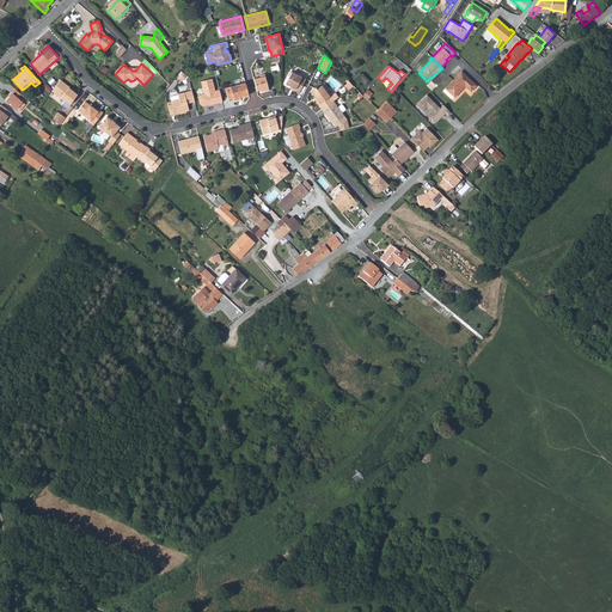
[(292,89),(299,92),(306,79),(291,72),(286,83),(291,85),(293,87),(292,89)]
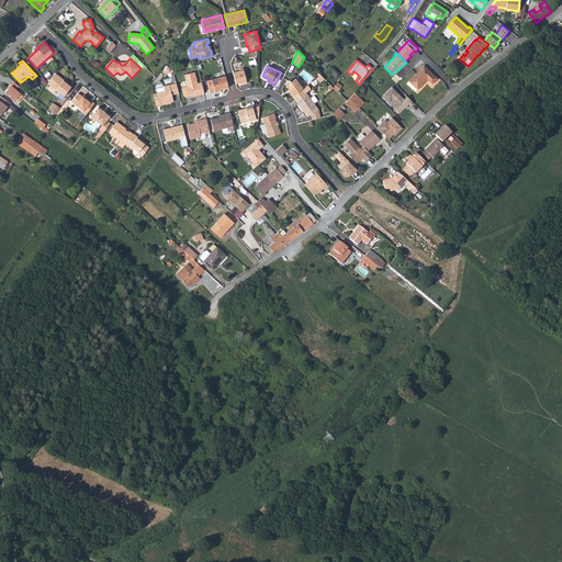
[(423,67),(408,82),(417,90),(426,80),(431,85),(436,79),(423,67)]
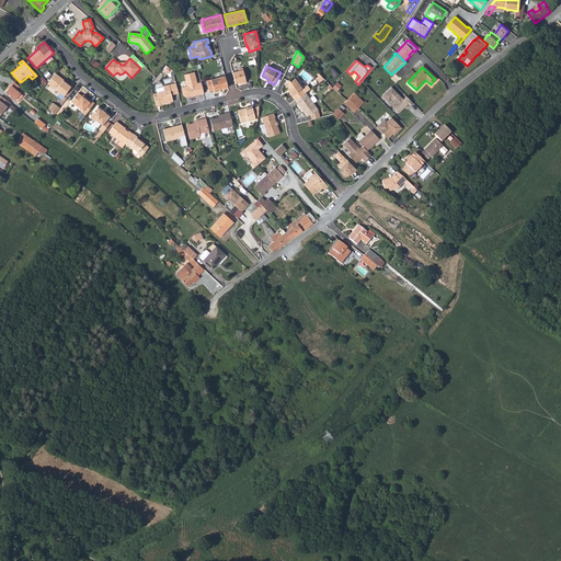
[(238,71),(232,72),(235,83),(238,83),(241,82),(241,84),(245,83),(242,68),(238,69),(238,71)]
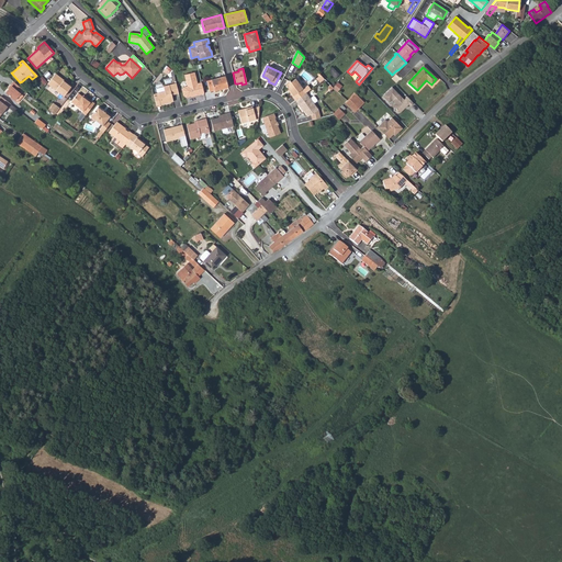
[(333,68),(328,72),(336,79),(339,75),(333,68)]
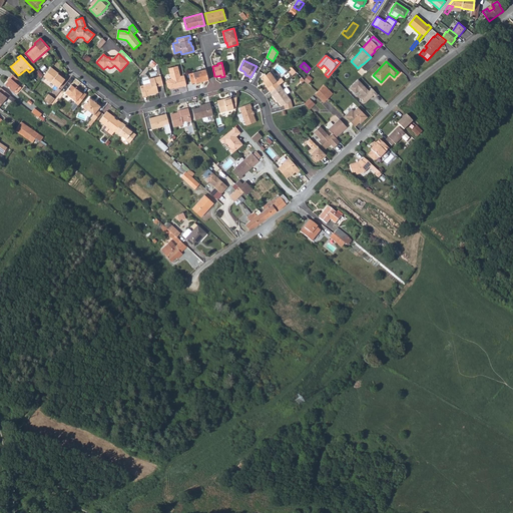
[(56,71),(50,66),(43,75),(43,76),(57,87),(65,78),(58,73),(57,73),(55,72),(56,71)]
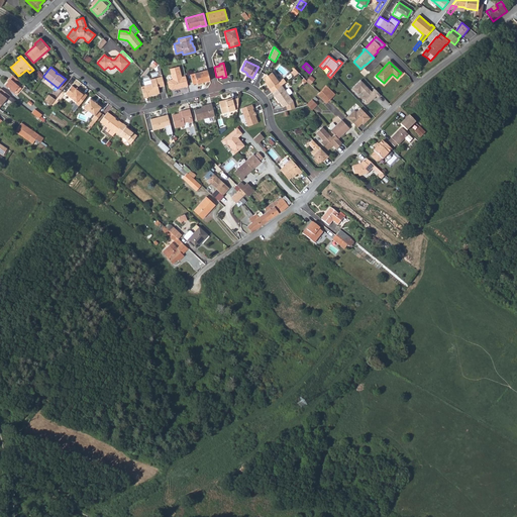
[(181,88),(187,86),(185,76),(181,77),(178,67),(169,69),(172,79),(168,80),(167,83),(168,88),(171,90),(175,88),(175,87),(180,86),(181,88)]
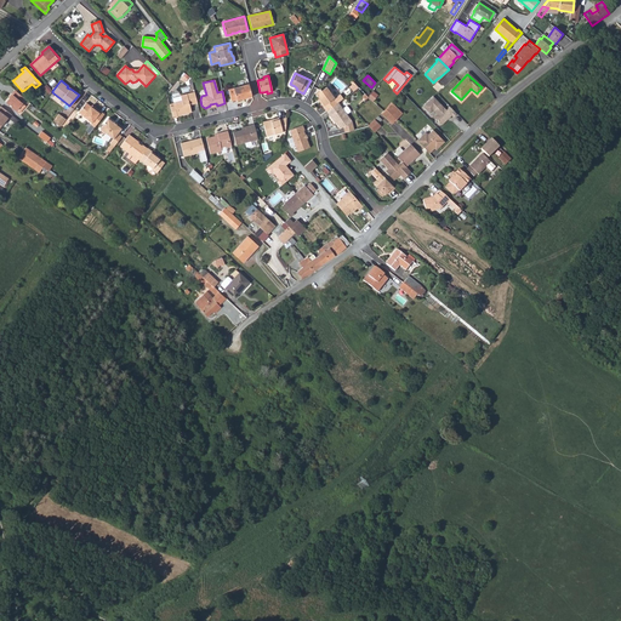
[(251,97),(248,85),(227,90),(231,102),(235,101),(251,97)]
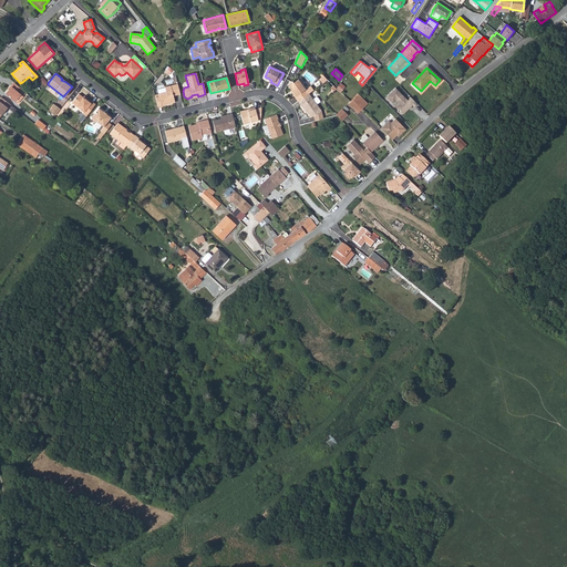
[(291,93),(297,102),(308,94),(301,85),(302,83),(300,80),(298,80),(294,83),(292,82),(287,85),(291,91),(292,93),(291,93)]
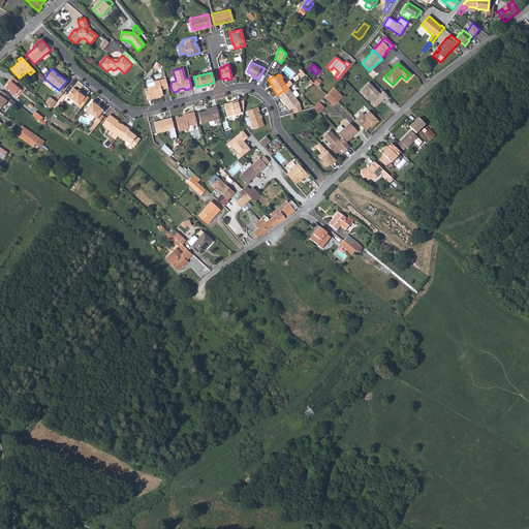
[(12,78),(9,81),(10,82),(4,88),(12,95),(19,89),(18,89),(21,86),(12,78)]
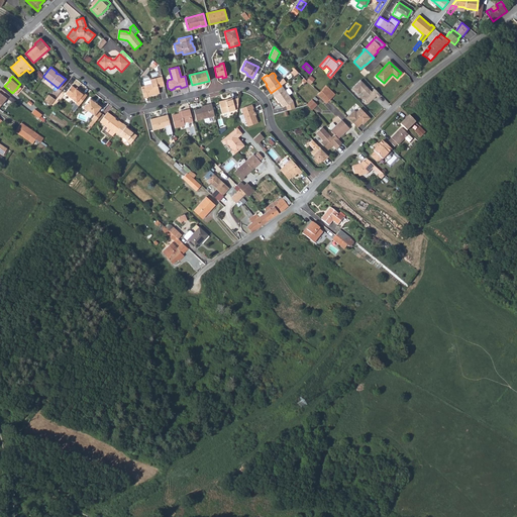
[(158,87),(164,85),(162,76),(149,79),(150,85),(143,86),(144,89),(146,96),(159,93),(158,87)]
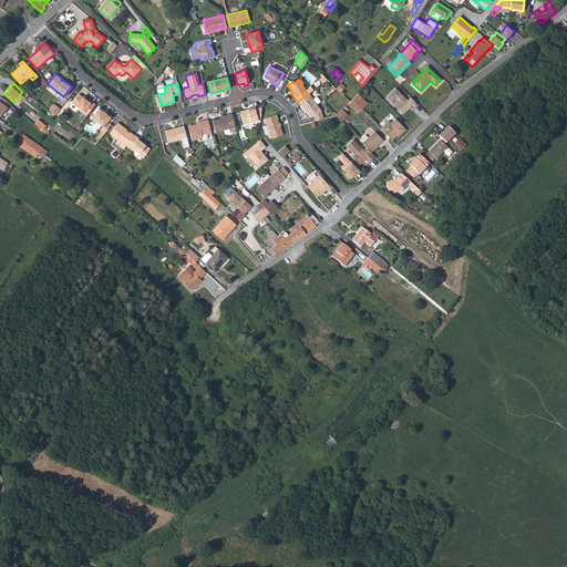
[(344,88),(341,83),(336,90),(340,93),(344,88)]
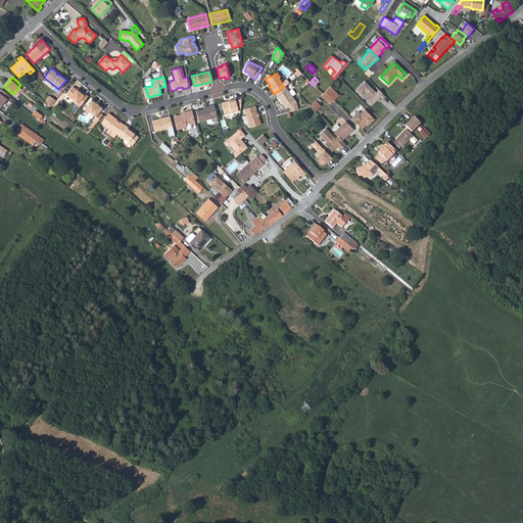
[(388,84),(380,77),(378,79),(386,86),(388,84)]
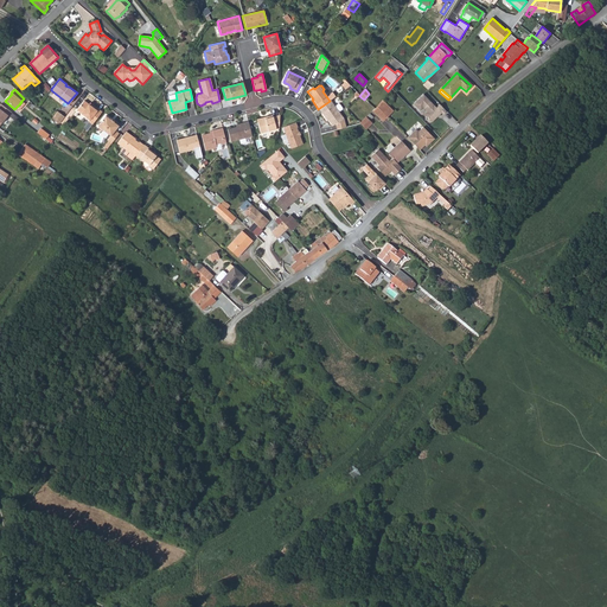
[(422,94),(411,103),(417,110),(421,107),(425,112),(422,114),(429,122),(439,113),(441,115),(445,112),(438,104),(434,108),(422,94)]
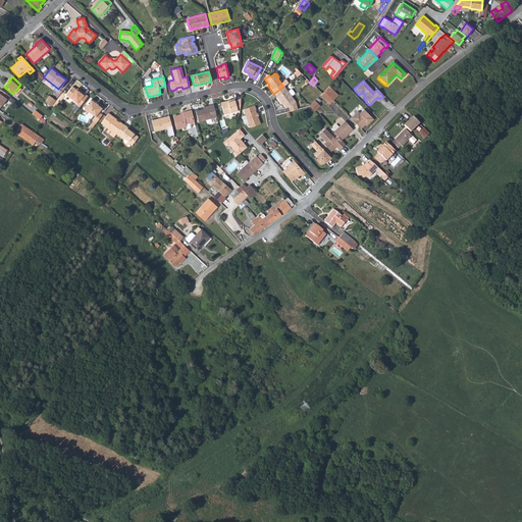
[(325,86),(334,96),(336,95),(327,85),(325,86)]
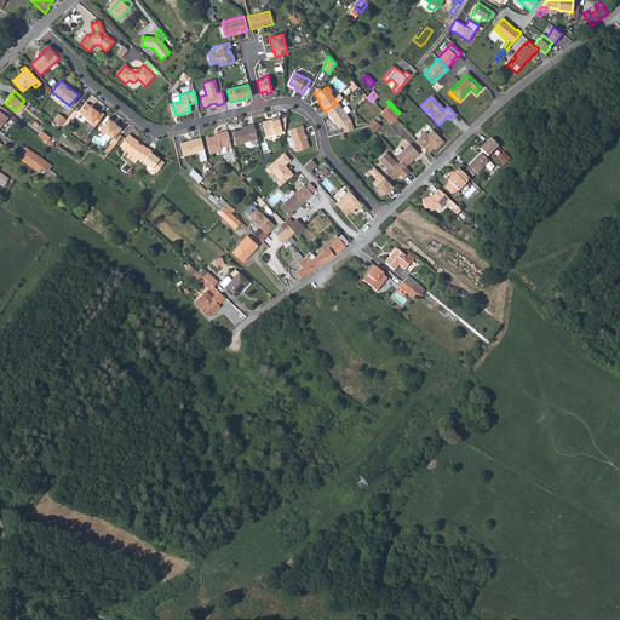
[(90,122),(95,126),(104,114),(95,107),(93,109),(90,105),(85,102),(78,112),(91,121),(90,122)]
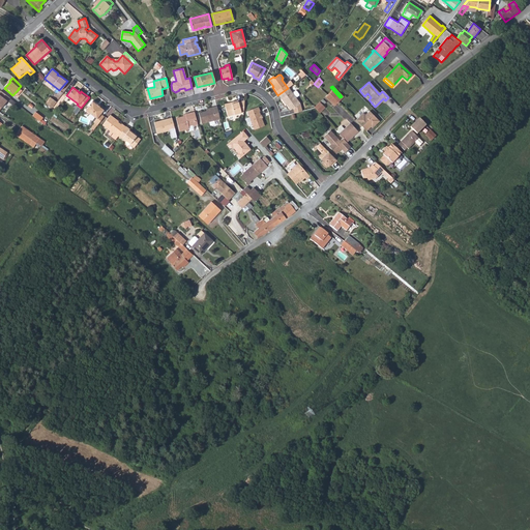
[(340,97),(330,87),(327,92),(335,100),(335,101),(340,97)]
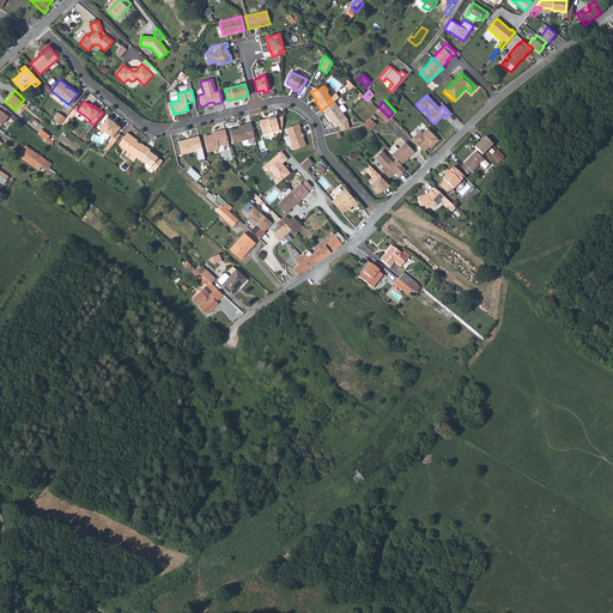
[(333,102),(321,110),(328,120),(329,119),(331,121),(335,127),(338,126),(340,132),(350,128),(346,121),(341,114),(345,111),(345,110),(343,107),(341,105),(338,108),(333,102)]
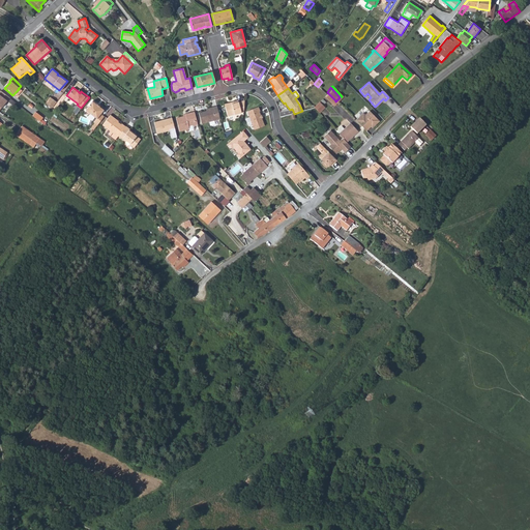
[(8,102),(11,99),(1,92),(0,92),(0,111),(7,102),(8,102)]
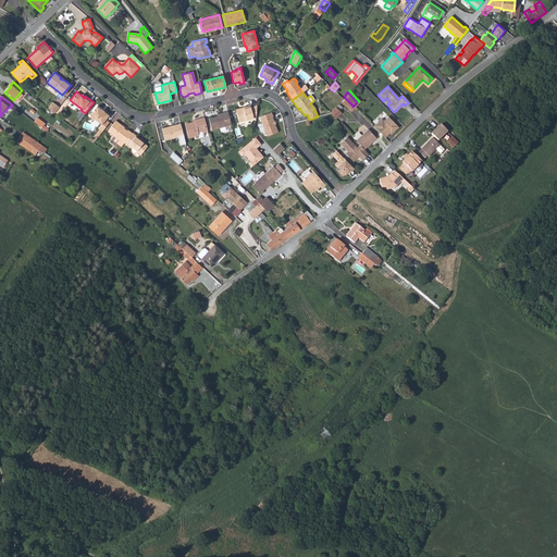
[(349,110),(353,106),(344,97),(342,98),(339,100),(349,110)]
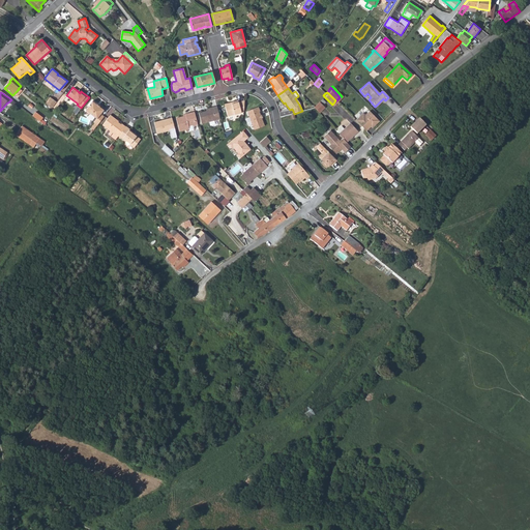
[(50,97),(46,104),(52,108),(55,102),(56,101),(50,97)]
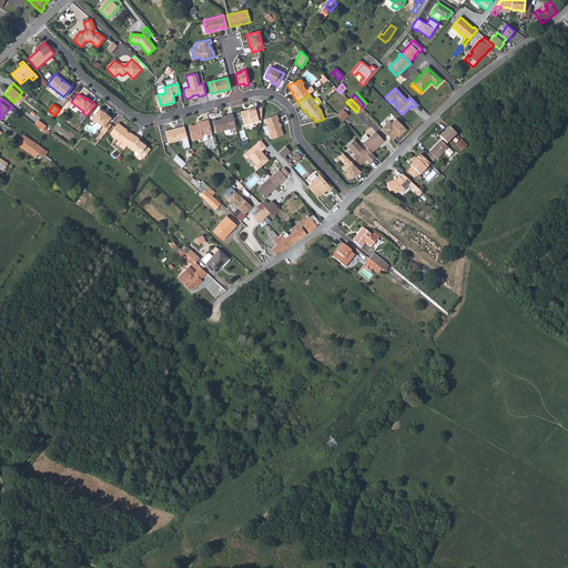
[(104,133),(111,123),(108,121),(111,117),(105,112),(104,113),(103,112),(103,111),(99,107),(91,117),(92,119),(94,121),(97,121),(103,125),(100,130),(104,133)]
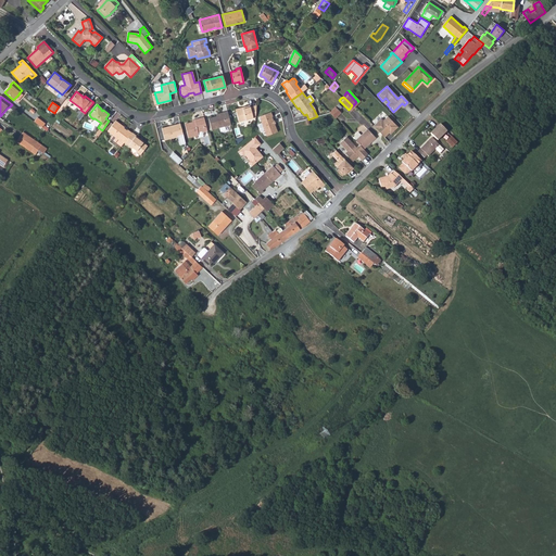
[(238,122),(255,118),(255,105),(250,108),(249,105),(243,108),(244,109),(235,111),(238,122)]
